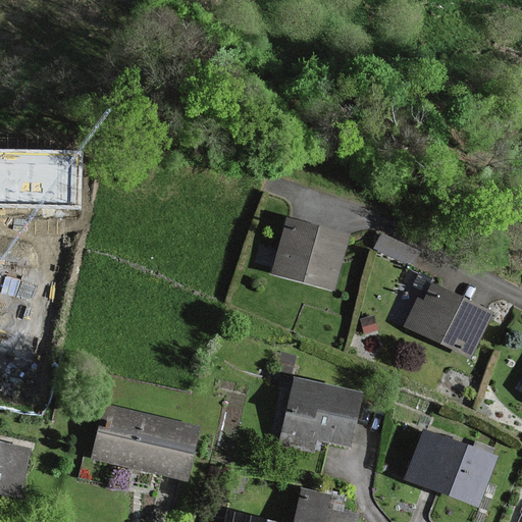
[(351,235),(289,215),(270,273),(332,293),(351,235)]
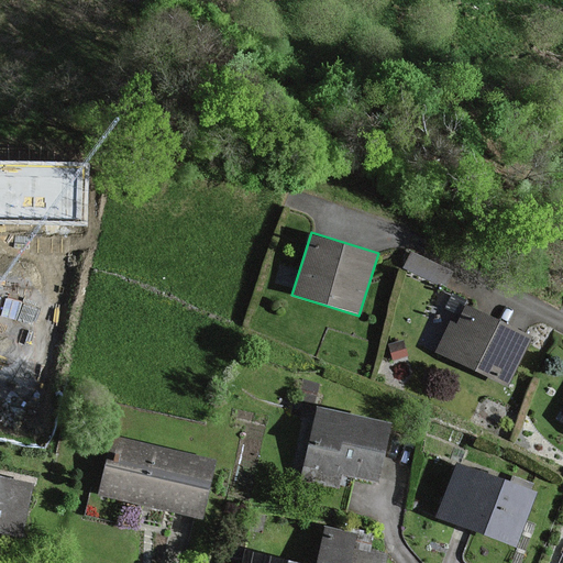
[(533,337),(468,302),(456,326),(450,322),(435,350),(507,387),(533,337)]
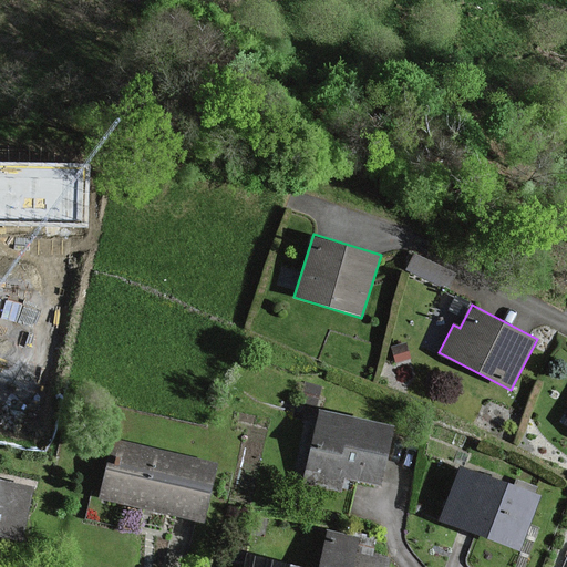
[(395,429),(323,410),(306,477),(353,491),(347,515),(398,528),(419,451),(391,444),(395,429)]
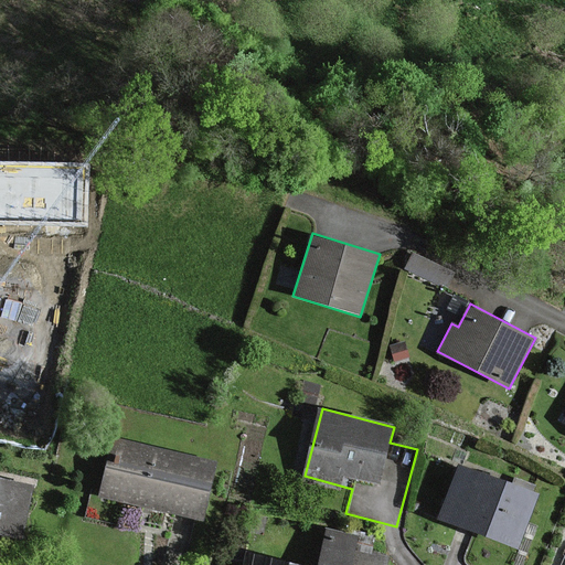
[(215,464),(113,438),(98,494),(202,519),(215,464)]
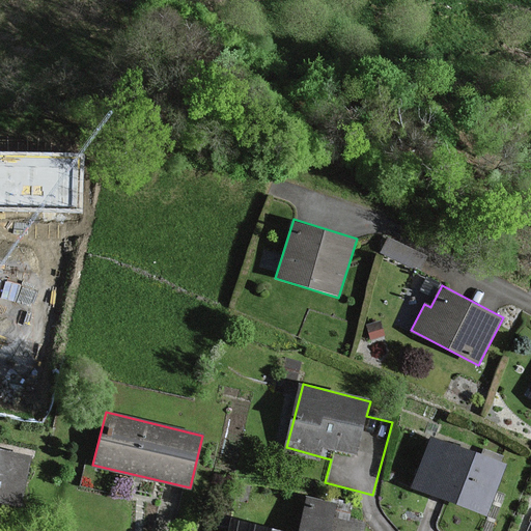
[(505,466),(430,437),(413,484),(487,513),(505,466)]
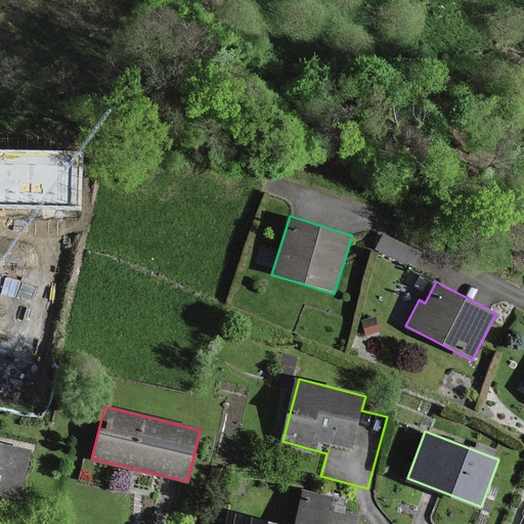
[(31,450),(0,443),(0,492),(22,497),(31,450)]
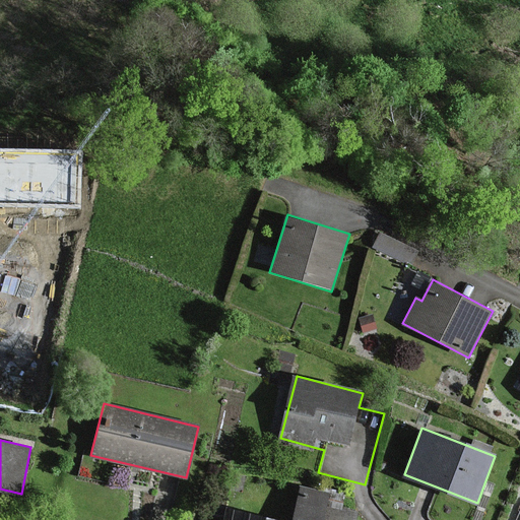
[(296,519),(270,519),(226,510),(223,519),(322,519),(328,495),(303,490),(296,519)]
